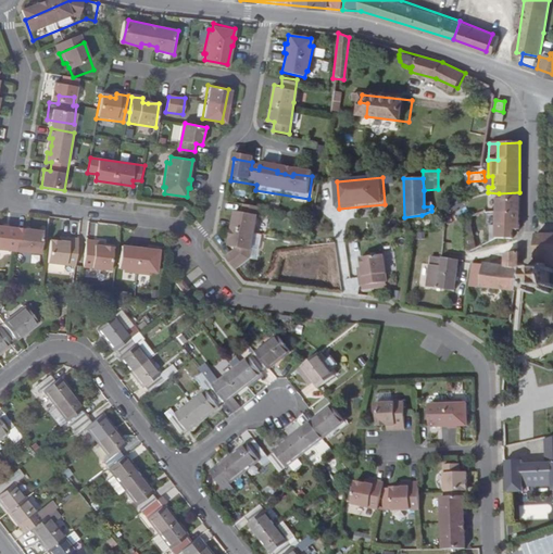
[(499,202),(495,203),(495,211),(519,211),(519,192),(499,193),(499,202)]
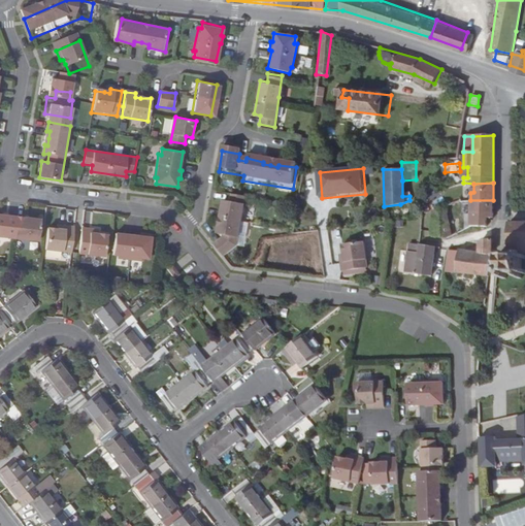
[(431,192),(429,188),(418,196),(421,199),(431,192)]
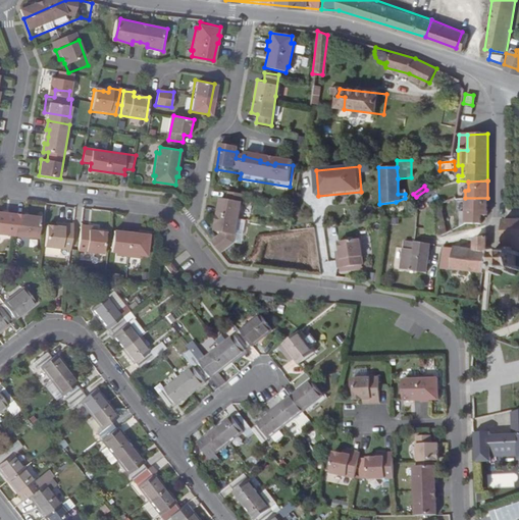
[(220,236),(211,242),(220,253),(234,244),(240,194),(225,192),(224,199),(217,198),(214,225),(213,231),(220,232),(220,236)]
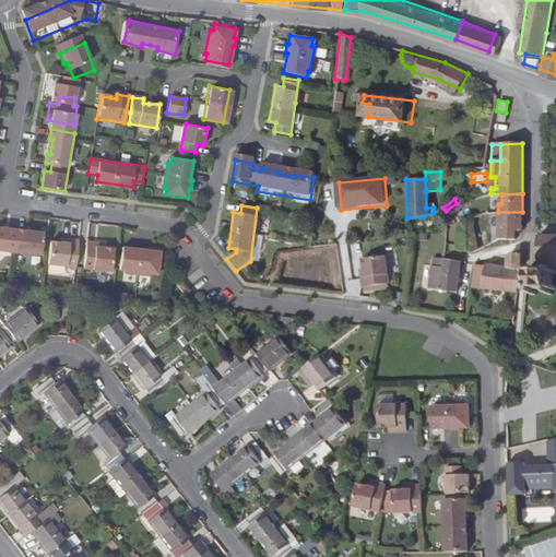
[(516,240),(516,232),(522,230),(522,212),(498,212),(498,240),(516,240)]
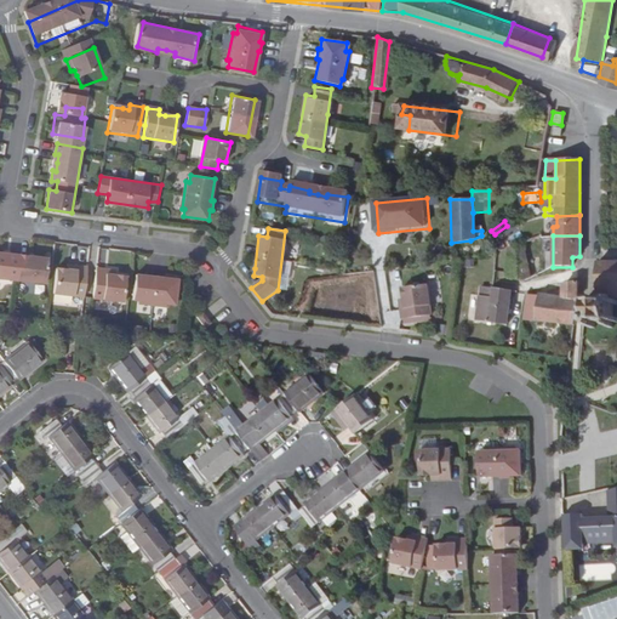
[(521,243),(506,245),(504,277),(521,277),(530,274),(530,239),(521,243)]
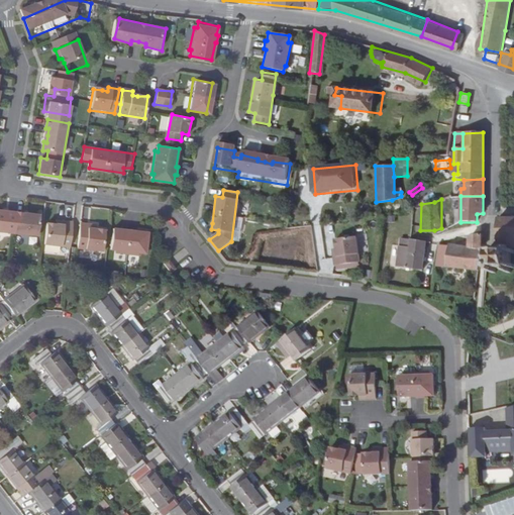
[(20,216),(13,216),(13,212),(5,211),(3,232),(33,236),(35,215),(27,214),(27,217),(20,216)]
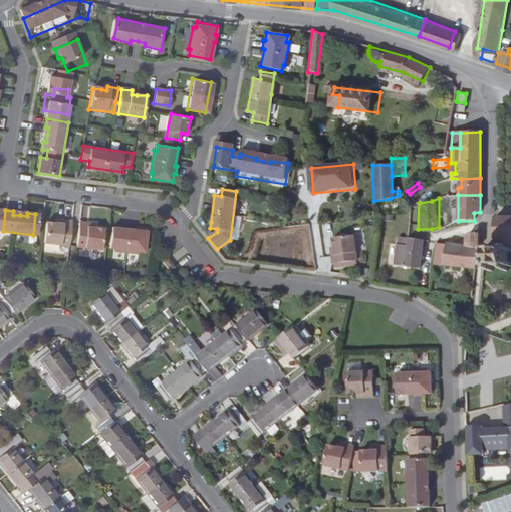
[(488,259),(484,259),(484,266),(487,268),(489,268),(489,272),(495,272),(495,268),(504,268),(504,272),(510,272),(510,269),(510,263),(510,258),(510,251),(510,249),(510,217),(502,217),(501,214),(497,214),(497,217),(494,218),(494,225),(497,225),(498,234),(495,234),(495,238),(498,238),(498,247),(492,247),(492,244),(489,244),(490,247),(483,247),(484,253),(488,253),(488,259)]
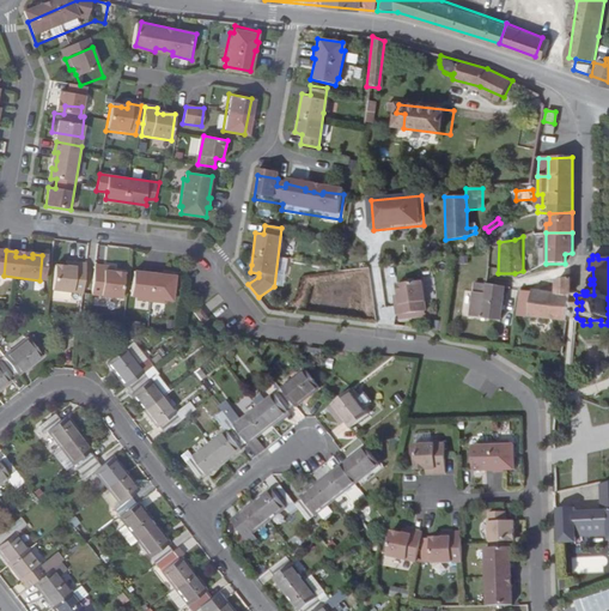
[(55,267),(53,292),(81,296),(85,267),(72,265),(72,268),(65,268),(55,267)]
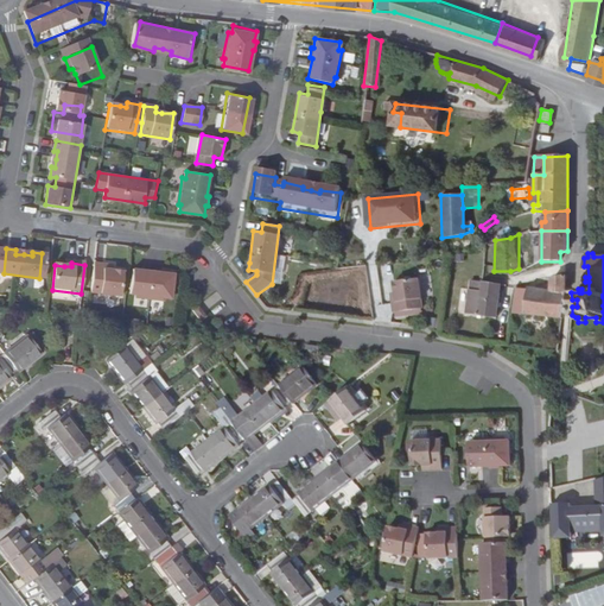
[(129,297),(131,276),(132,272),(122,271),(115,270),(115,265),(103,264),(100,292),(129,297)]
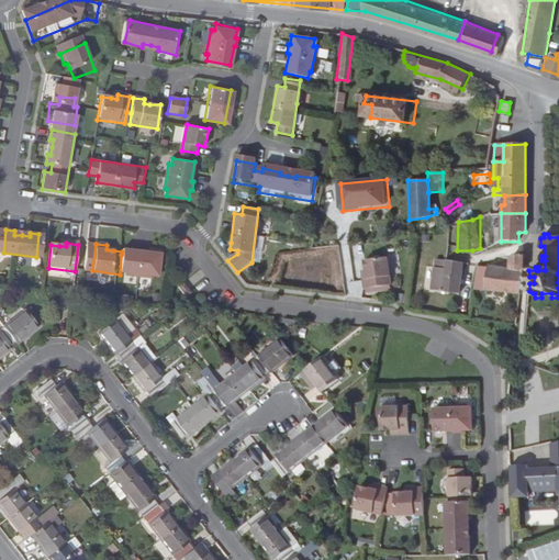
[(121,255),(120,275),(120,277),(125,278),(124,280),(149,283),(149,281),(157,281),(159,259),(149,257),(149,256),(141,255),(141,257),(121,255)]
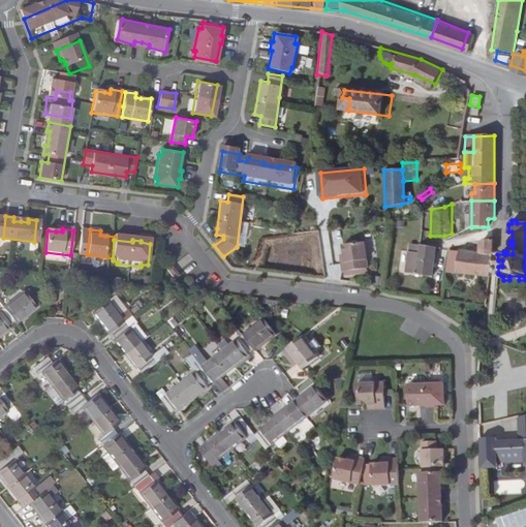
[(461,278),(462,274),(491,275),(493,256),(494,240),(480,241),(481,251),(460,250),(457,278),(461,278)]
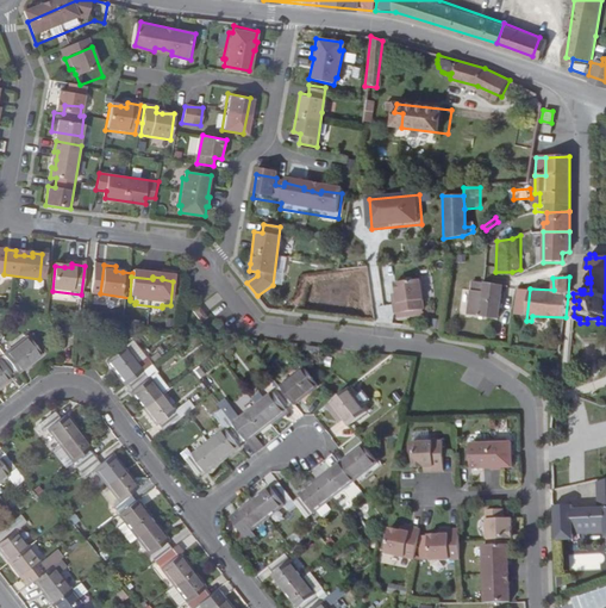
[(393,295),(394,302),(389,302),(392,315),(420,310),(416,280),(391,284),(393,295)]
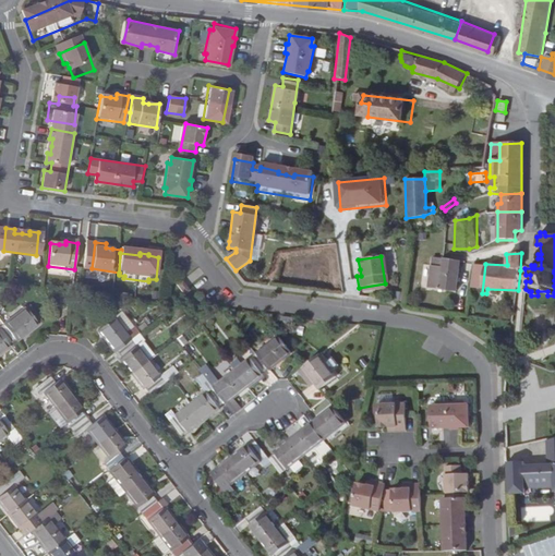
[(456,261),(442,258),(422,256),(417,298),(453,301),(456,261)]
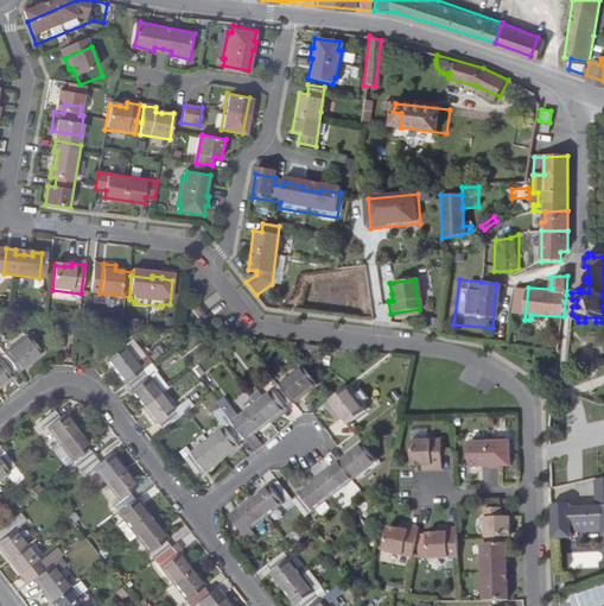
[(208,319),(201,311),(196,316),(204,323),(208,319)]
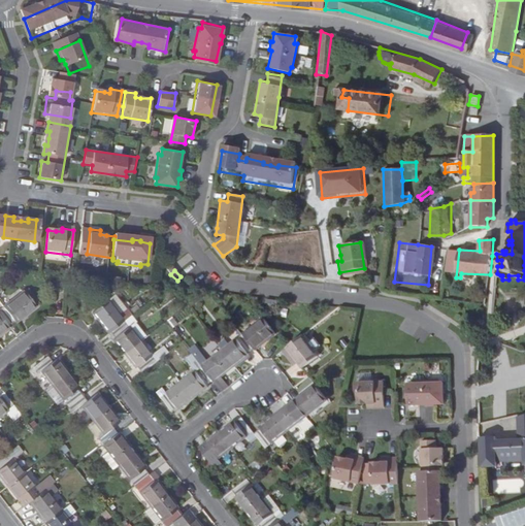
[(37,304),(24,289),(3,305),(14,320),(15,321),(37,304)]
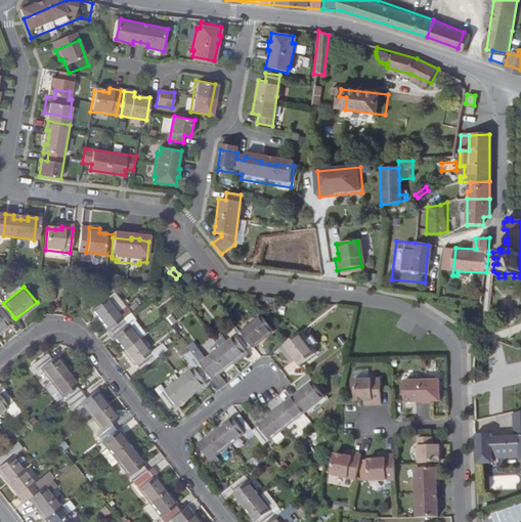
[(128,304),(117,289),(110,294),(120,309),(128,304)]
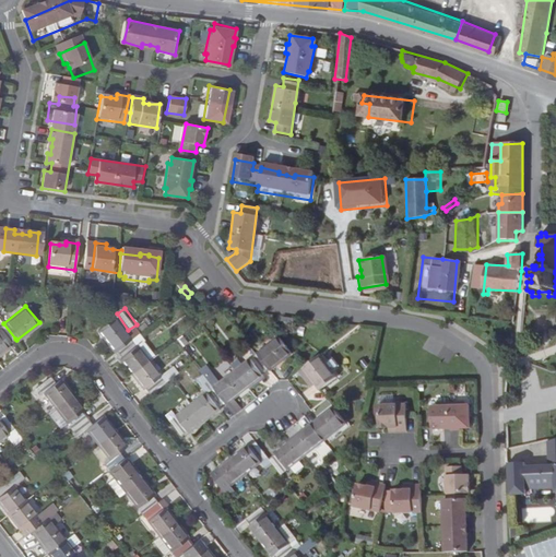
[(99,328),(117,350),(118,350),(141,331),(137,324),(128,330),(117,313),(99,328)]
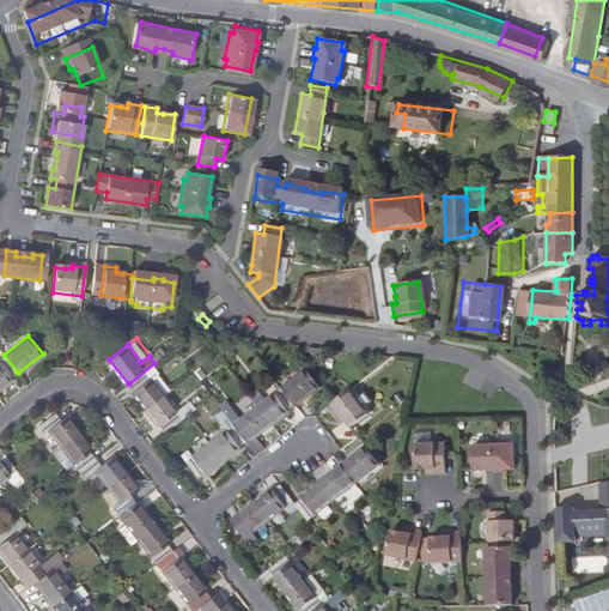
[(10,376),(17,371),(4,355),(0,357),(0,386),(11,377),(10,376)]
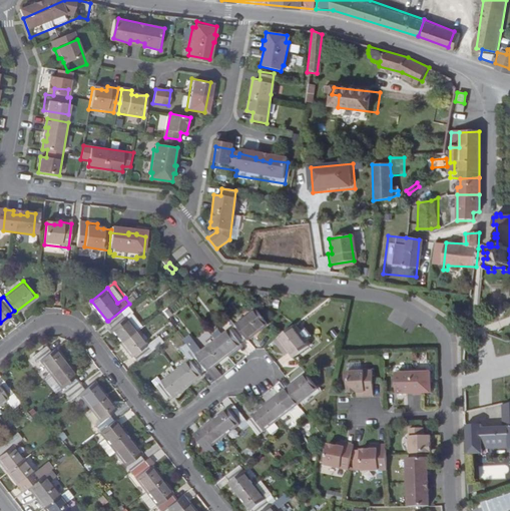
[(133,311),(134,310),(129,304),(108,321),(112,326),(111,327),(123,342),(138,330),(127,315),(133,311)]
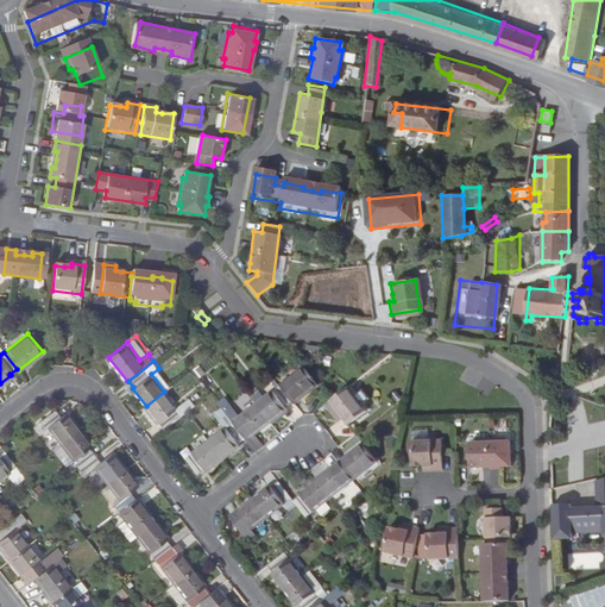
[(321,382),(307,364),(283,383),(296,400),(296,401),(321,382)]
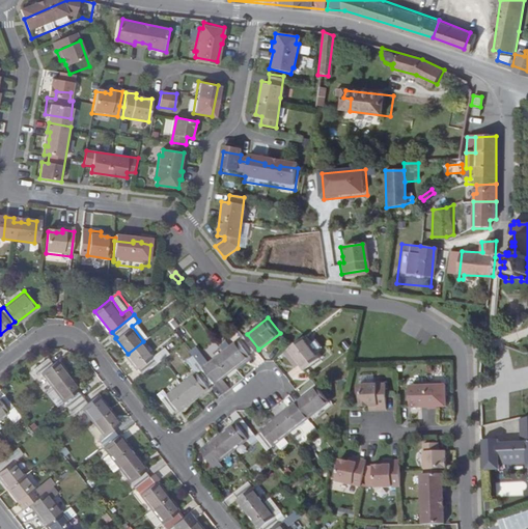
[(143,341),(149,336),(138,322),(132,326),(143,341)]
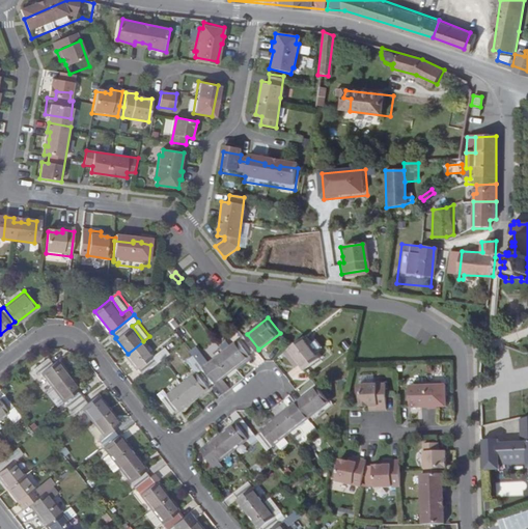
[(252,353),(258,349),(247,334),(225,350),(238,366),(253,354),(252,353)]
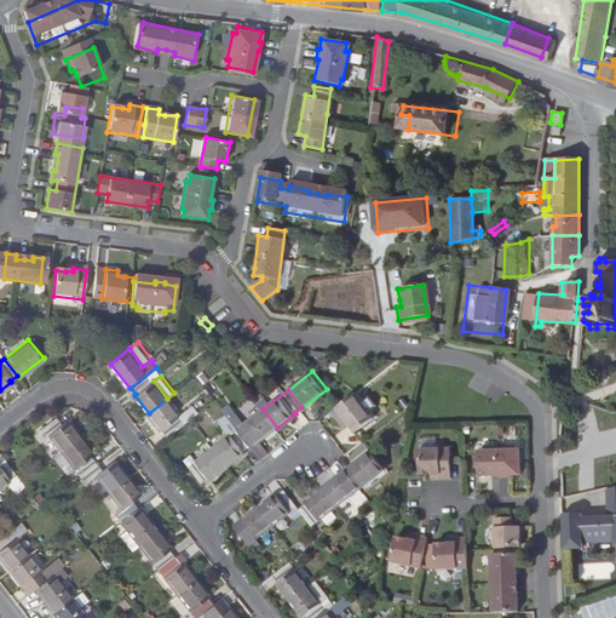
[(358,429),(376,416),(358,390),(339,405),(358,429)]
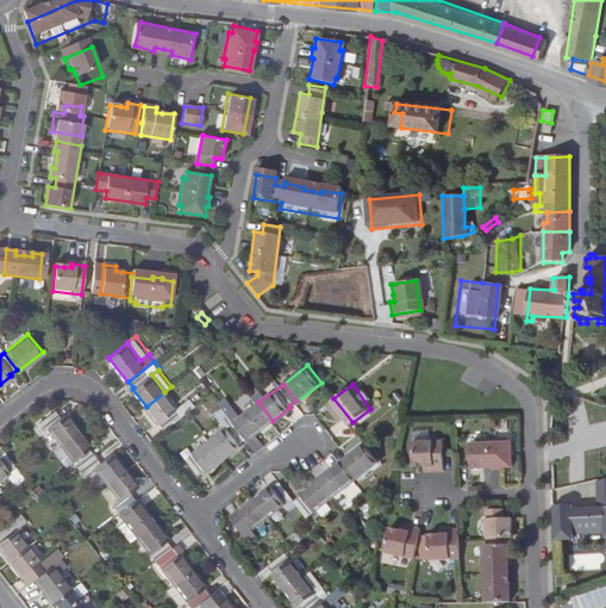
[(166,428),(182,415),(164,392),(147,407),(158,423),(161,422),(166,428)]
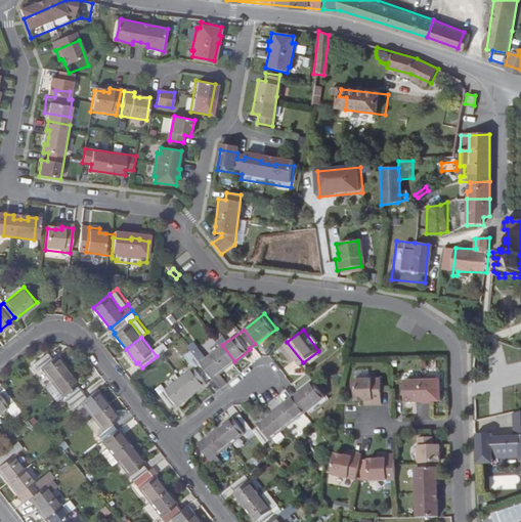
[(221,372),(234,361),(222,345),(209,356),(204,350),(198,355),(202,361),(213,376),(215,377),(221,372)]
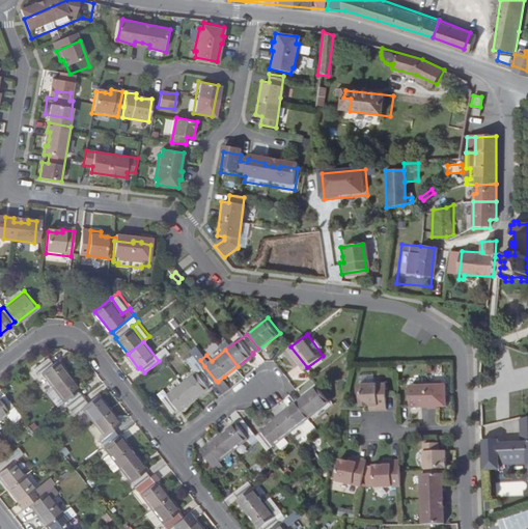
[(51,354),(36,365),(52,386),(68,373),(57,359),(56,360),(51,354)]
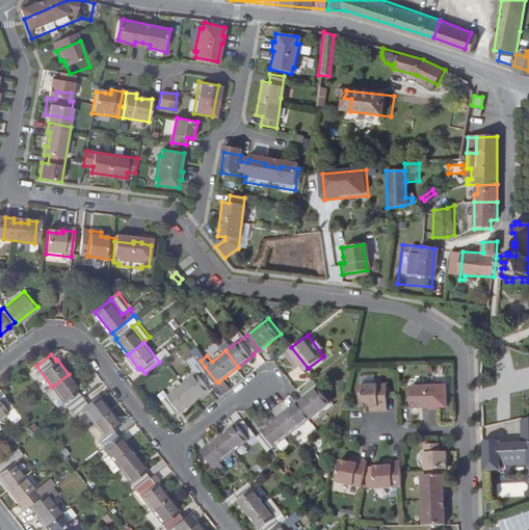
[(211,386),(216,381),(205,367),(184,382),(196,398),(211,387),(211,386)]
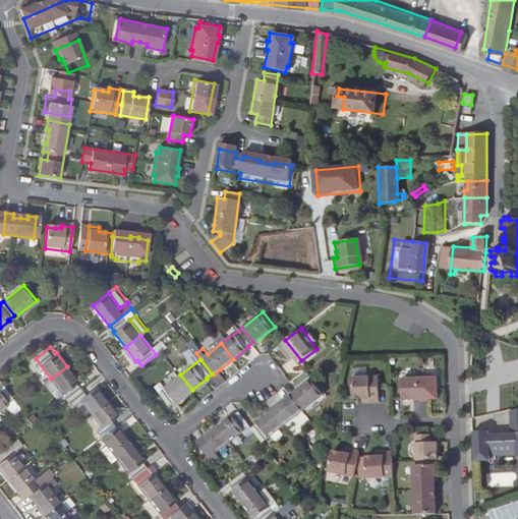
[(76,382),(78,380),(67,366),(51,379),(67,399),(81,388),(76,382)]
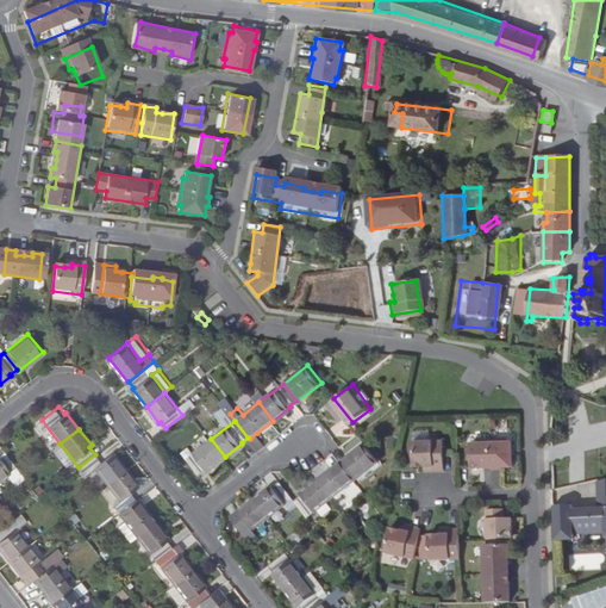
[(250,439),(260,451),(267,446),(257,433),(250,439)]
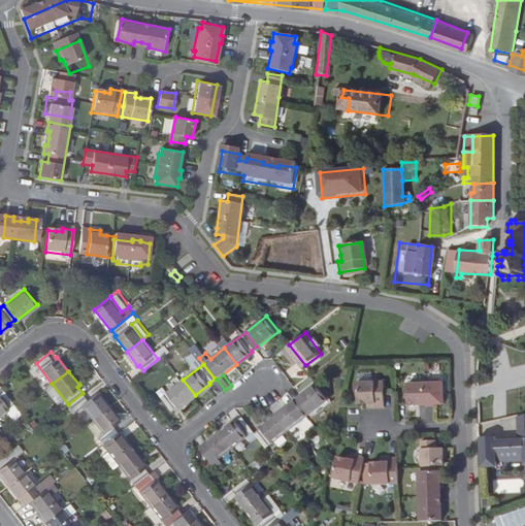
[(355,377),(356,399),(365,399),(371,398),(371,402),(383,402),(382,376),(355,377)]
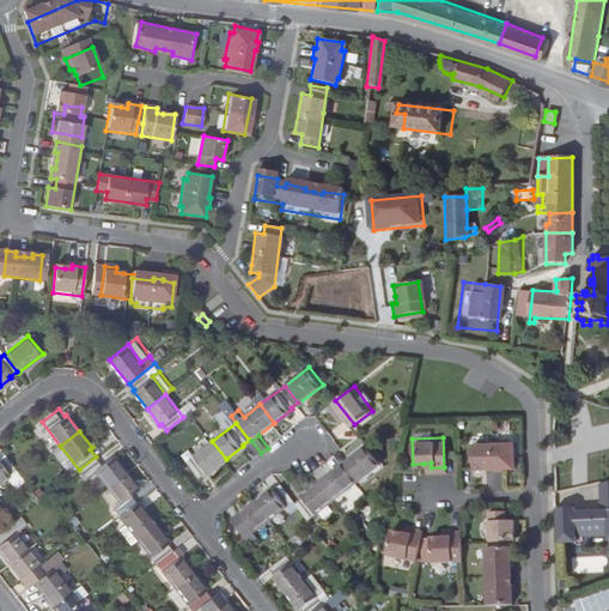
[(477,440),(477,443),(472,443),(472,469),(492,469),(492,470),(503,470),(503,467),(512,467),(512,442),(505,442),(505,440),(477,440)]
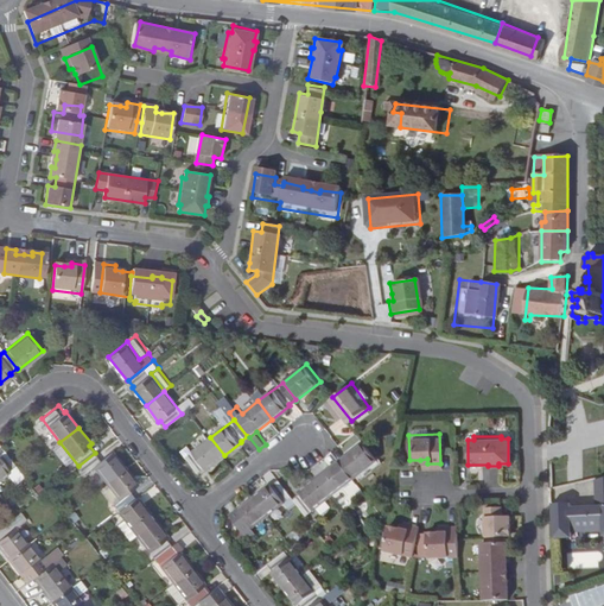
[(208,467),(224,455),(210,437),(195,449),(190,446),(184,452),(199,472),(207,467),(208,467)]
